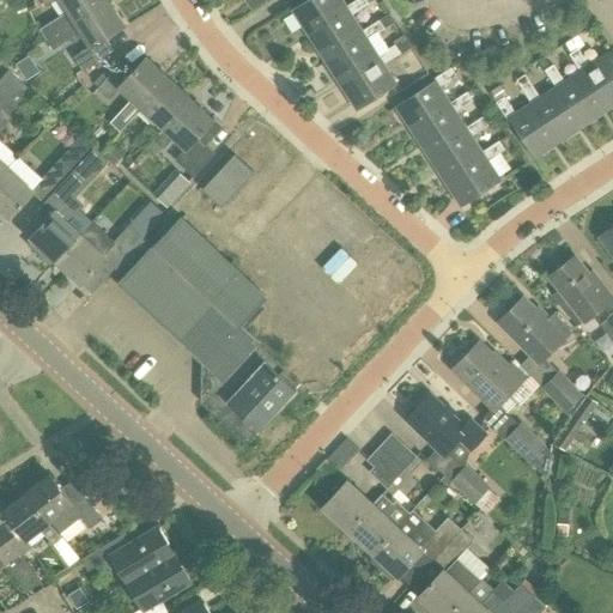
[(40,29),(46,40),(108,0),(41,0),(46,7),(55,0),(59,0),(67,11),(50,22),(40,29)]
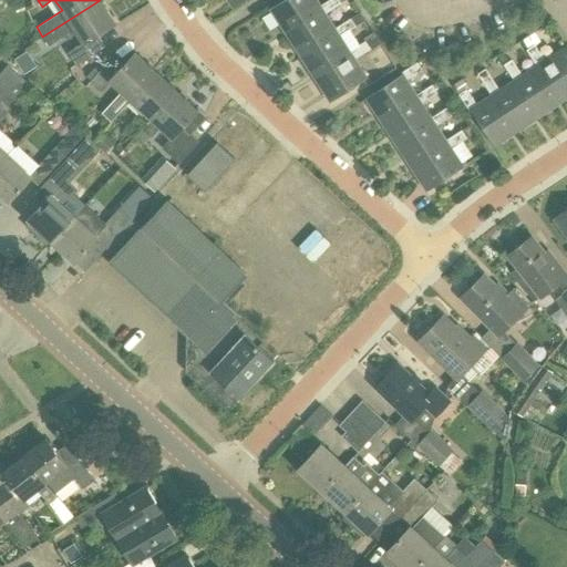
[(100,0),(42,37),(49,47),(74,30),(83,42),(68,52),(76,65),(105,47),(99,35),(116,24),(100,0)]
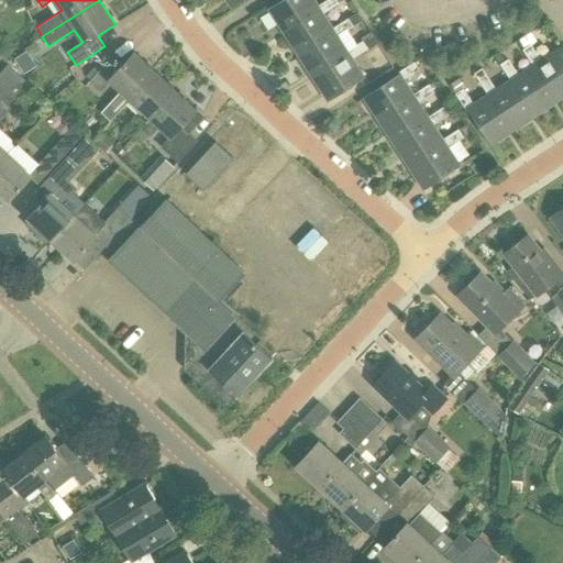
[(286,0),(268,12),(283,34),(319,12),(316,7),(311,0),(286,0)]
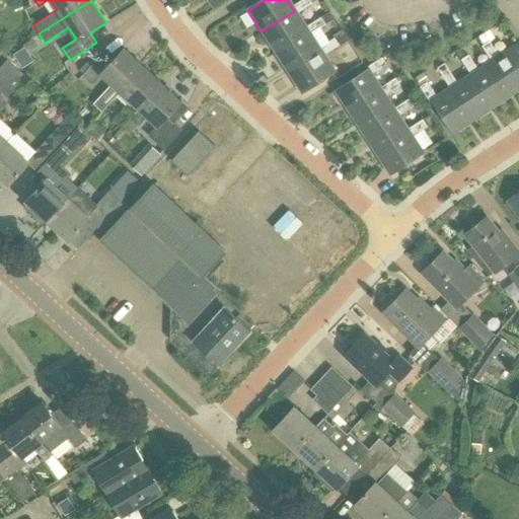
[(294,11),(261,31),(275,53),(307,31),(304,27),(296,14),(312,3),(317,0),(301,0),(291,6),(294,11)]
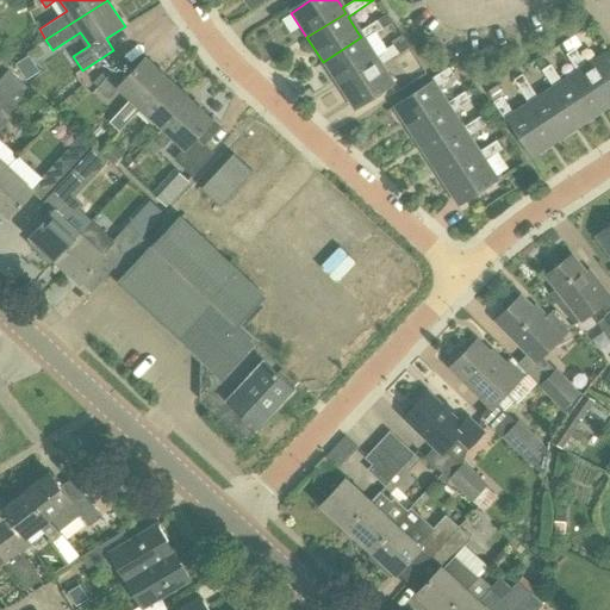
[(361,37),(323,62),(338,86),(377,62),(373,56),(363,41),(383,29),(393,23),(387,13),(378,20),(358,32),(361,37)]
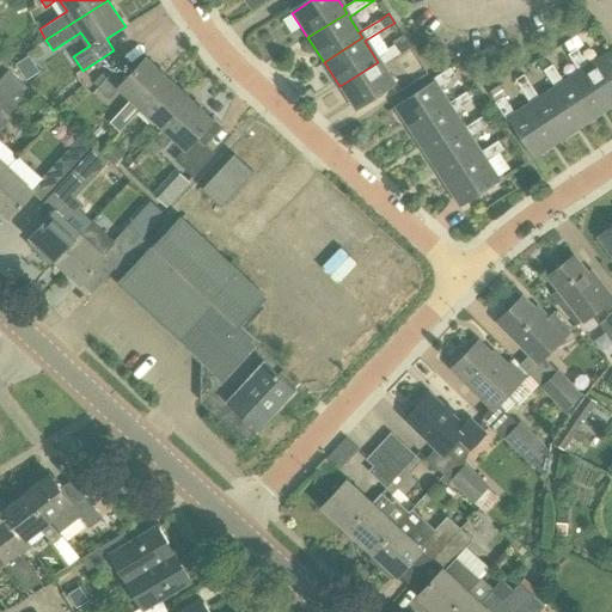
[(403,41),(396,46),(401,54),(409,49),(403,41)]
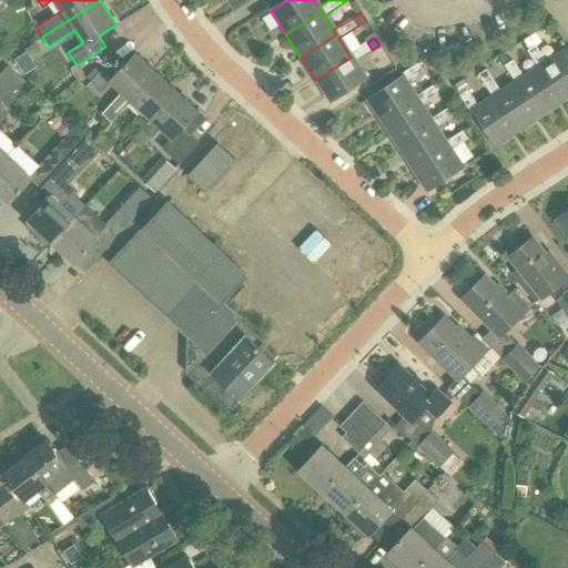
[(351,58),(315,80),(330,103),(365,80),(353,61),(371,50),(365,42),(357,47),(347,52),(351,58)]
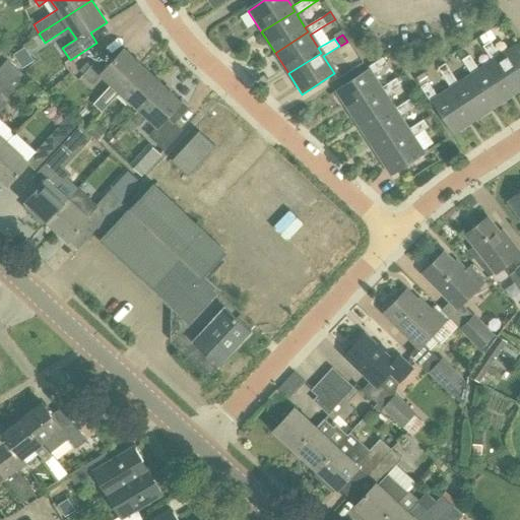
[(484,45),(516,92),(519,89),(519,53),(514,45),(500,55),(491,41),(484,45)]
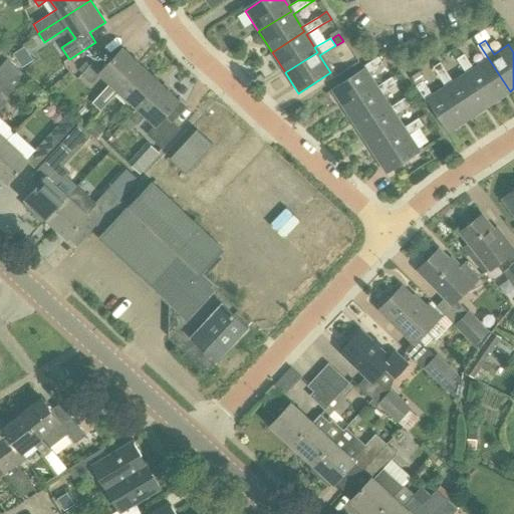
[(490,105),(510,91),(479,44),(477,45),(486,59),(473,68),(464,54),(458,57),(468,71),(490,105)]
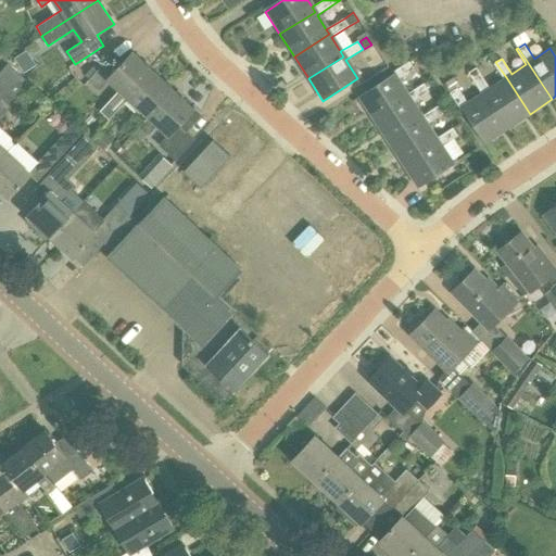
[(109,119),(152,72),(133,53),(122,64),(111,55),(88,80),(99,90),(108,81),(118,91),(100,111),(109,119)]
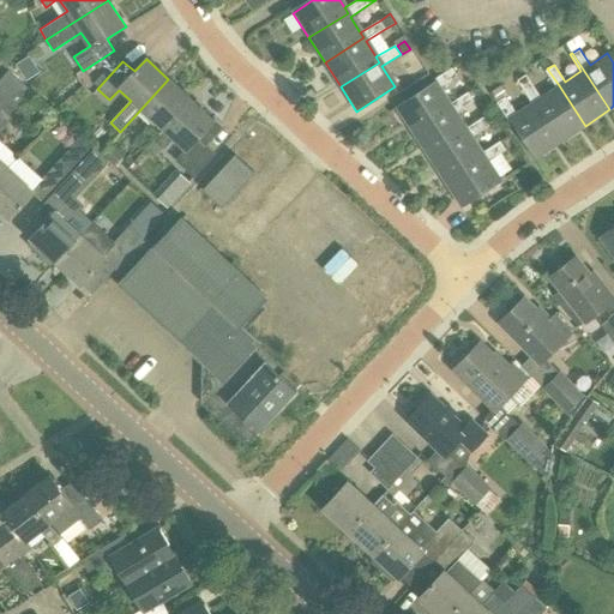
[(435,83),(396,108),(411,133),(452,107),(450,103),(440,88),(457,77),(452,67),(434,79),(435,83)]
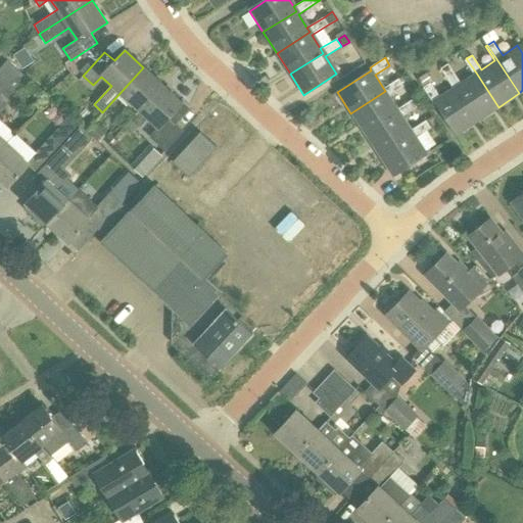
[(0,89),(18,69),(7,59),(0,66),(0,89)]
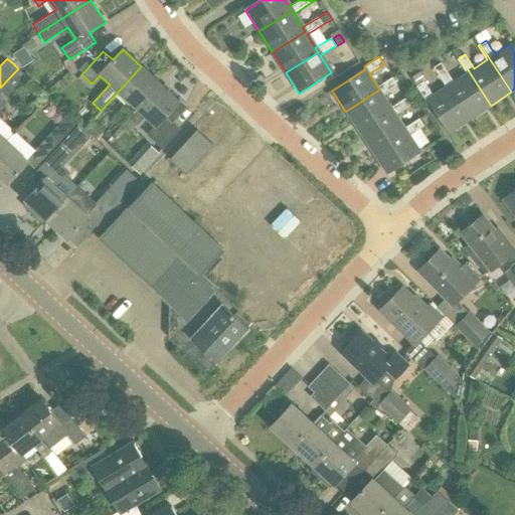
[(441,62),(434,66),(447,87),(448,86),(471,119),(491,106),(469,71),(467,72),(454,81),(441,62)]
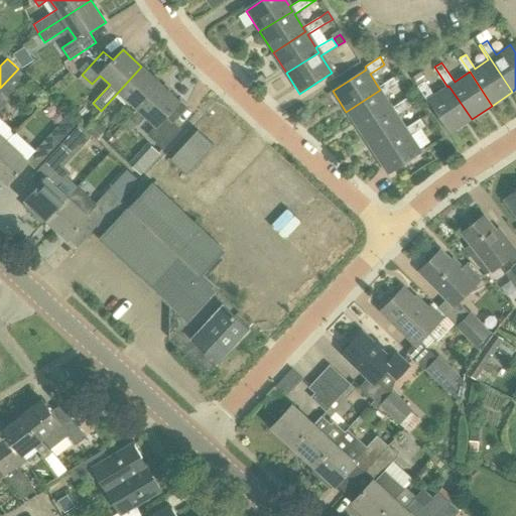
[(136,109),(159,84),(141,67),(101,111),(108,104),(118,93),(136,109)]
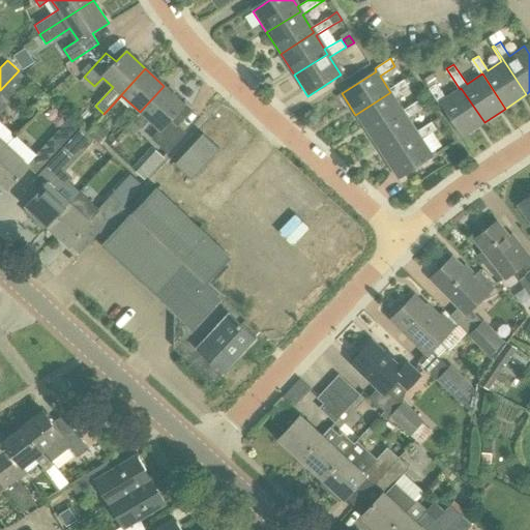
[(0,152),(6,147),(16,136),(0,121),(0,113),(29,81),(19,70),(0,90),(0,152)]
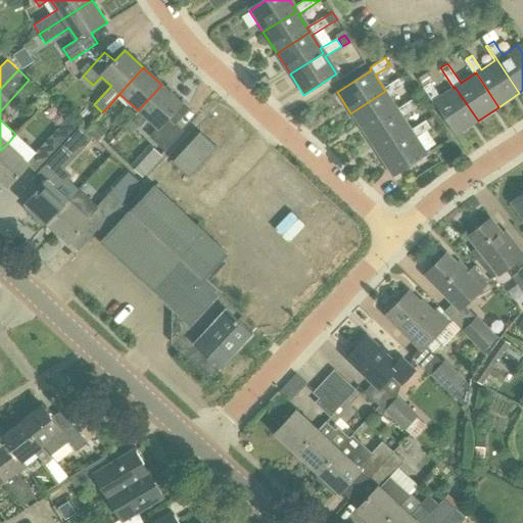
[(426,73),(418,79),(422,85),(423,87),(424,86),(430,82),(431,82),(430,79),(426,73)]
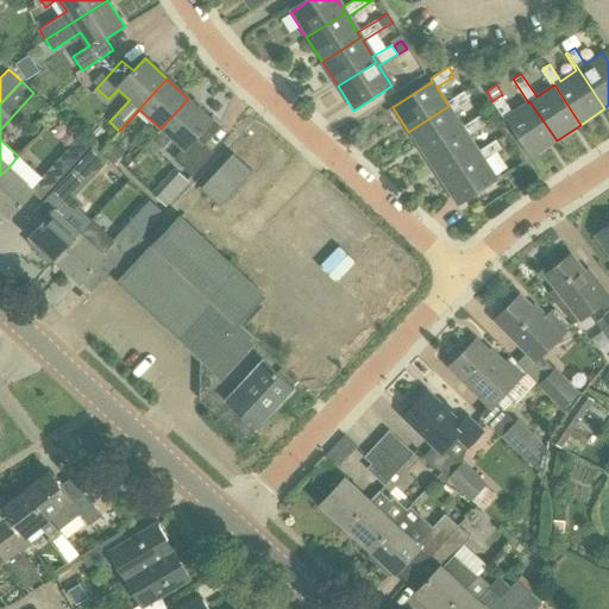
[(449,106),(408,132),(425,157),(464,131),(462,127),(452,112),(470,100),(464,92),(446,102),(449,106)]
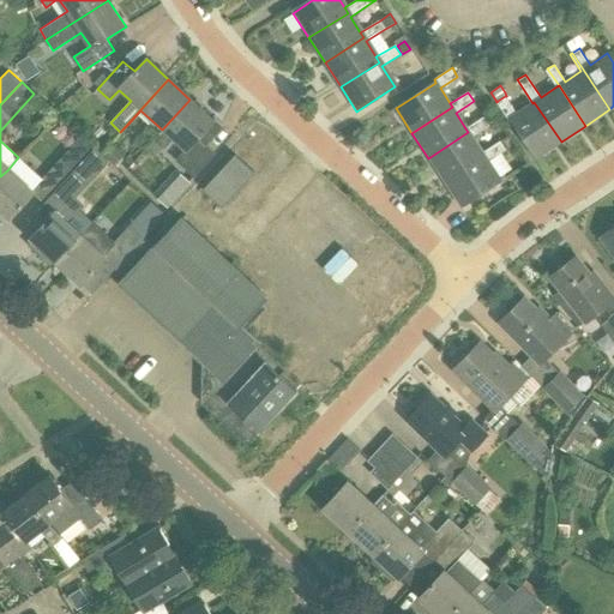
[(498,101),(497,102),(509,120),(510,119),(536,158),(561,142),(534,102),(533,103),(517,113),(506,96),(505,96),(498,101)]
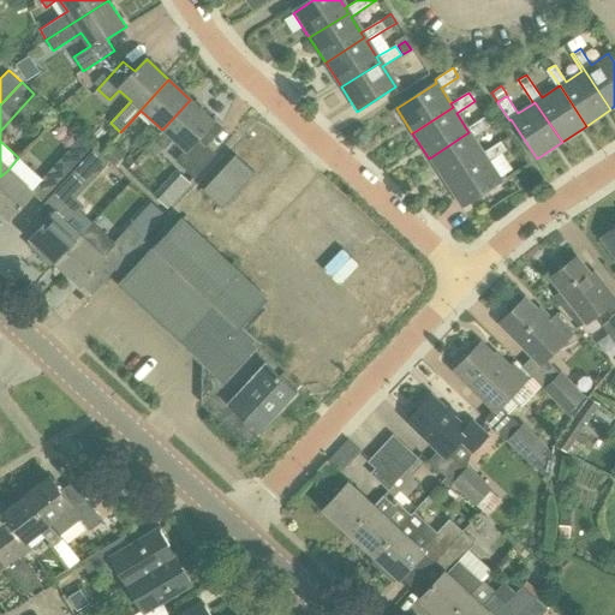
[(190,100),(162,130),(153,141),(165,150),(173,139),(184,150),(174,160),(187,172),(193,178),(216,155),(209,148),(224,131),(213,121),(214,121),(190,100)]
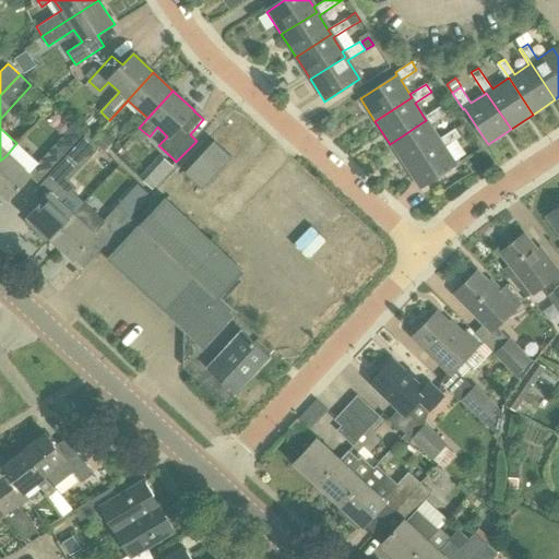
[(404,166),(441,142),(439,139),(429,125),(445,114),(447,115),(454,110),(450,104),(426,120),(390,144),(404,166)]
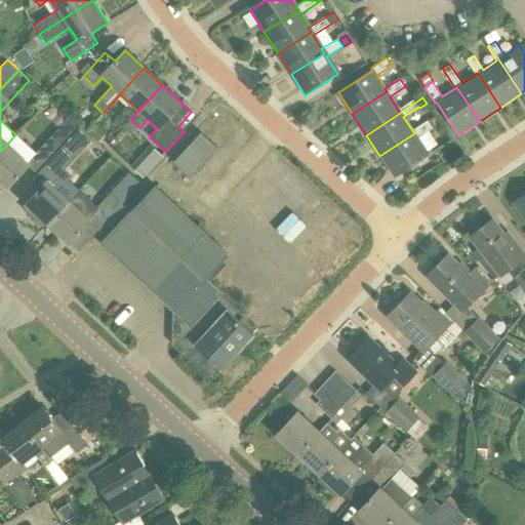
[(414,133),(379,156),(394,177),(428,154),(417,137),(433,128),(428,121),(412,130),(414,133)]
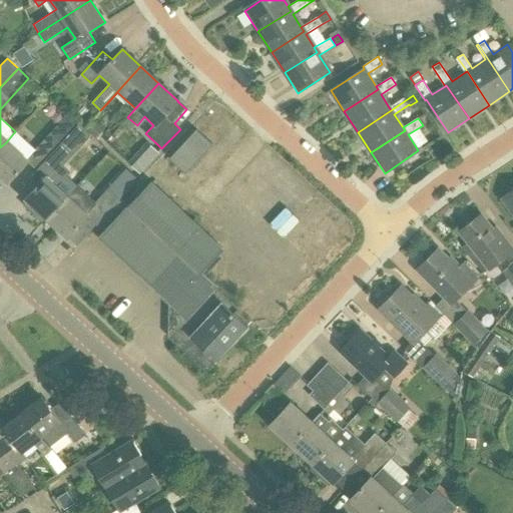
[(83,129),(89,134),(94,139),(103,130),(92,120),(83,129)]
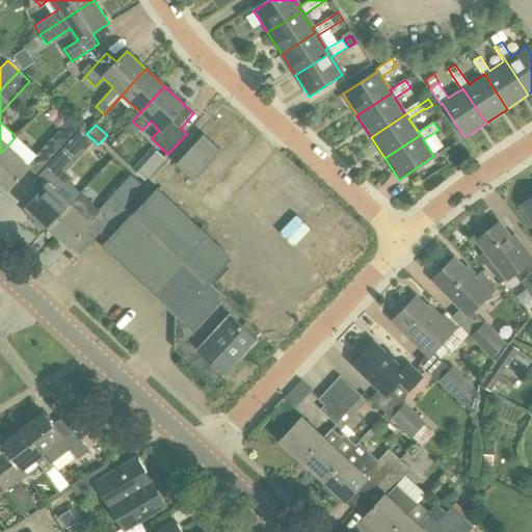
[(192,180),(220,150),(204,133),(176,164),(192,180)]
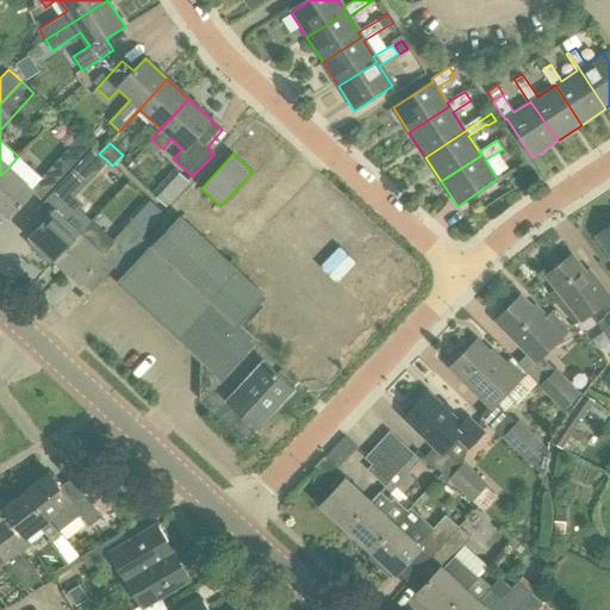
[(18,156),(7,169),(0,175),(0,212),(7,219),(32,192),(42,201),(72,169),(58,159),(42,178),(18,156)]
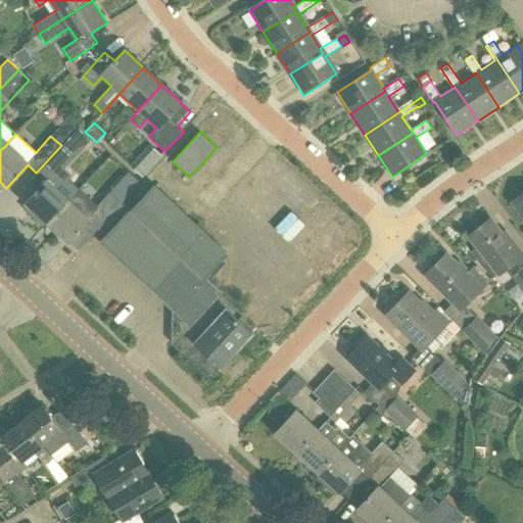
[(46,181),(25,204),(46,224),(67,201),(48,183),(73,156),(72,154),(61,145),(36,173),(46,181)]
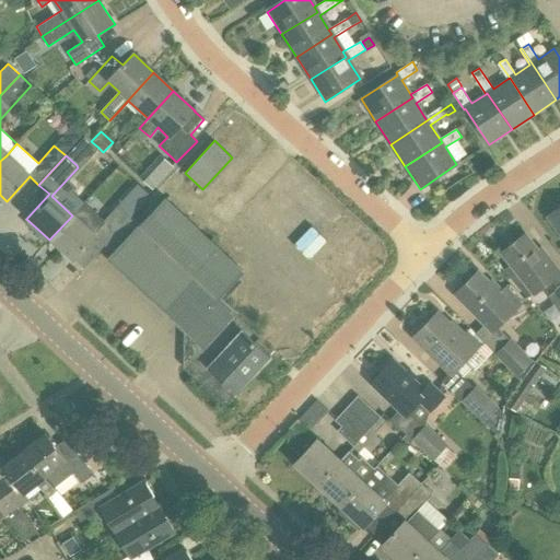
[(260,337),(234,314),(236,312),(221,298),(245,271),(165,197),(156,207),(149,199),(131,218),(105,245),(113,253),(106,260),(185,331),(183,368),(187,372),(225,407),(237,393),(271,357),(268,353),(256,342),(260,337)]
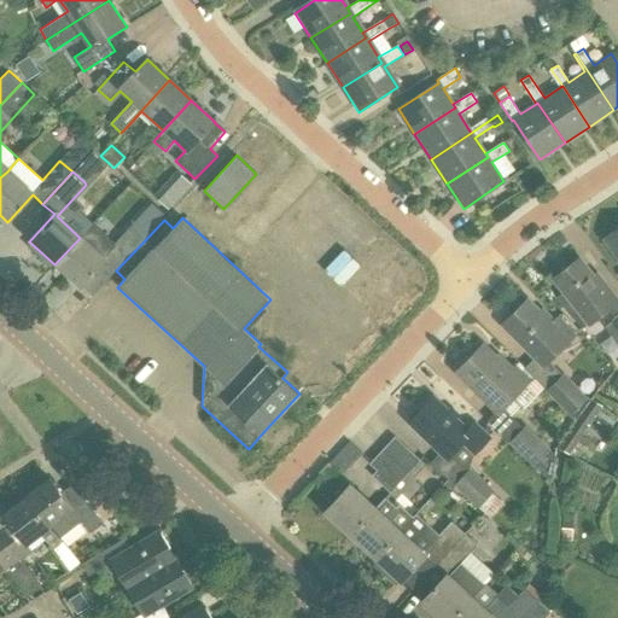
[(80,238),(54,264),(80,289),(81,287),(105,262),(116,270),(145,240),(132,227),(110,250),(104,244),(109,239),(92,225),(80,238)]
